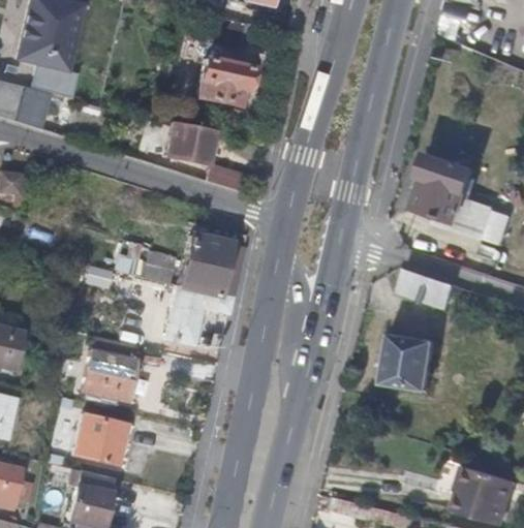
[(39,63),(33,89),(53,95),(73,101),(80,72),(70,70),(85,5),(61,0),(32,0),(19,59),(39,63)]
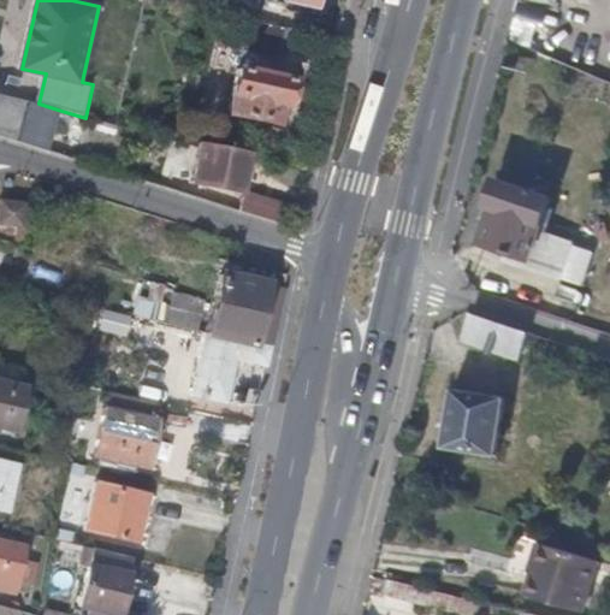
[(286,25),(250,17),(242,47),(284,55),(290,27),(286,25)]
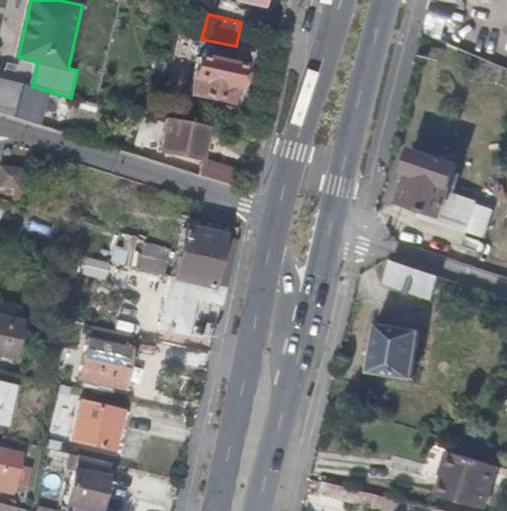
[(234,64),(194,55),(187,90),(225,98),(228,81),(231,81),(231,80),(237,79),(238,78),(240,75),(240,72),(240,70),(238,67),(236,65),(234,65),(234,64)]
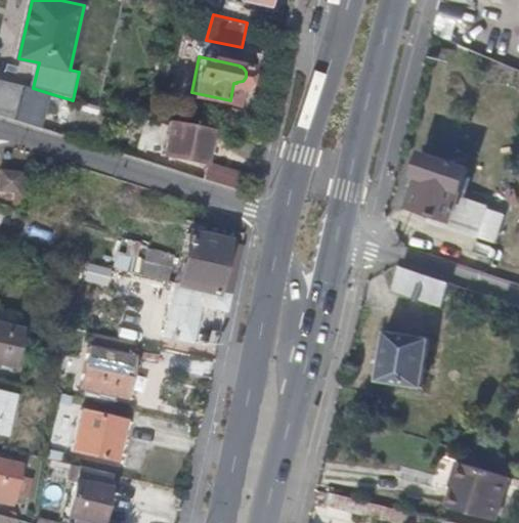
[(33,88),(0,79),(0,115),(42,128),(52,94),(33,88)]
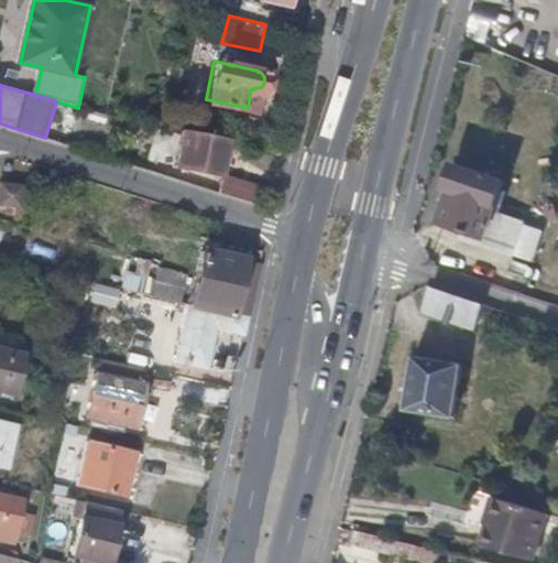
[(181,133),(181,138),(175,166),(222,175),(228,142),(181,133)]
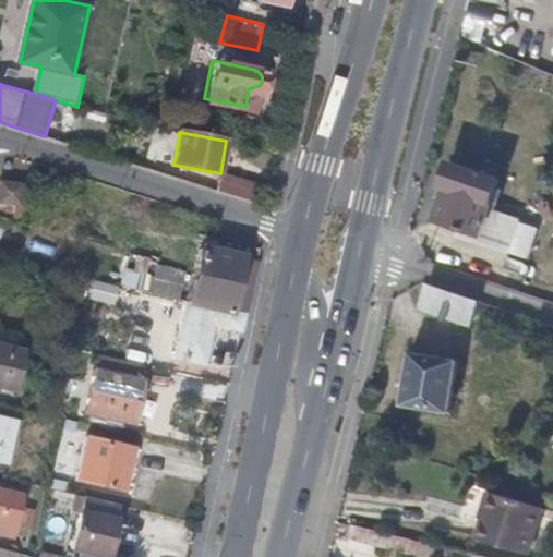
[(487,237),(494,212),(504,180),(454,164),(446,188),(451,190),(441,222),(466,230),(487,237)]
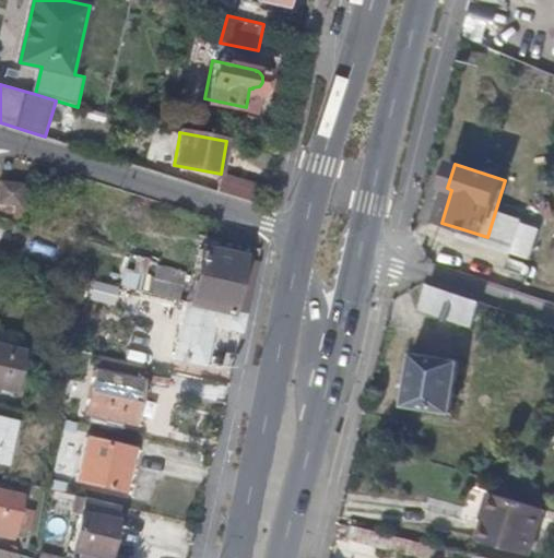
[(223,178),(220,192),(248,201),(250,193),(254,183),(227,176),(225,179),(223,178)]
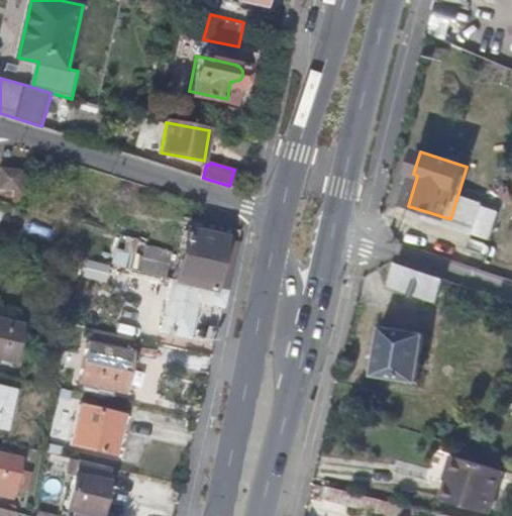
[(19,171),(0,168),(0,187),(17,190),(19,171)]
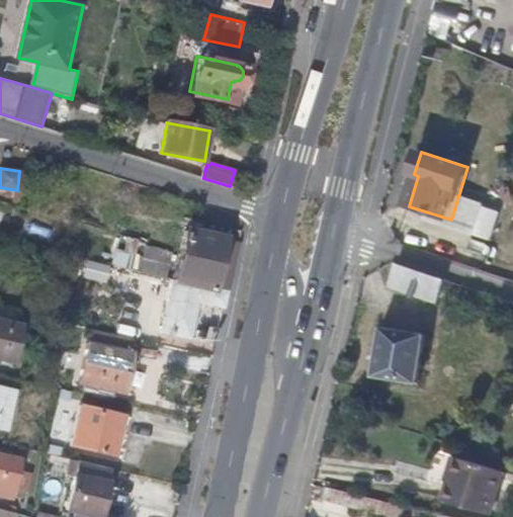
[(486,206),(458,196),(451,220),(432,213),(429,224),(476,238),(486,206)]
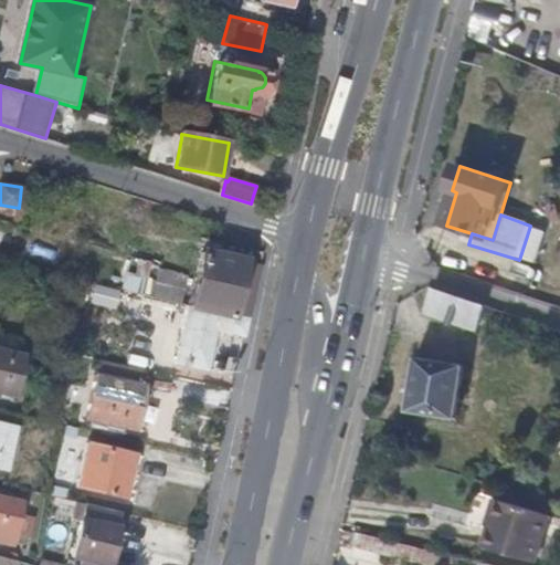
[(250,317),(262,263),(204,250),(192,304),(250,317)]
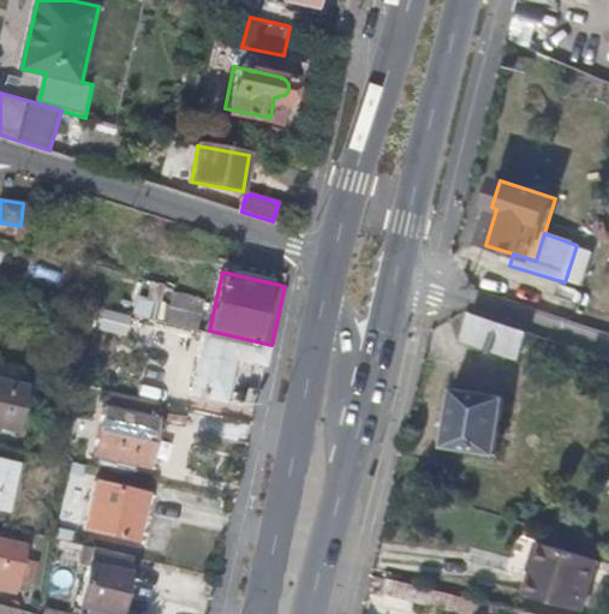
[(206,297),(186,293),(175,291),(173,303),(160,300),(156,320),(199,329),(206,297)]
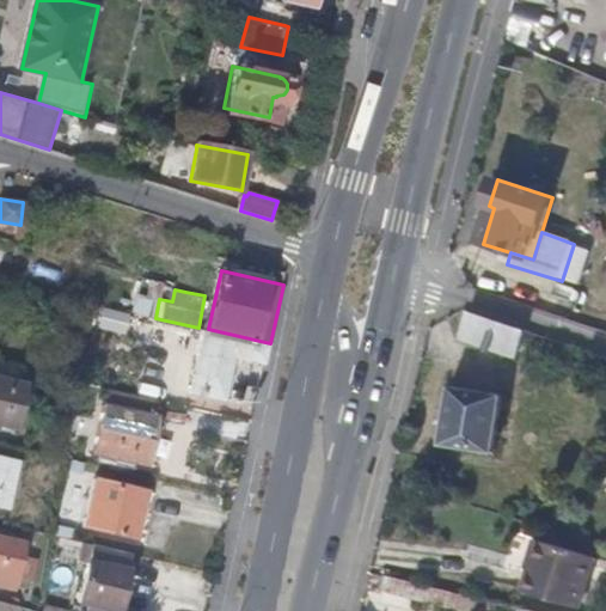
[(550,337),(473,312),(465,340),(542,364),(550,337)]
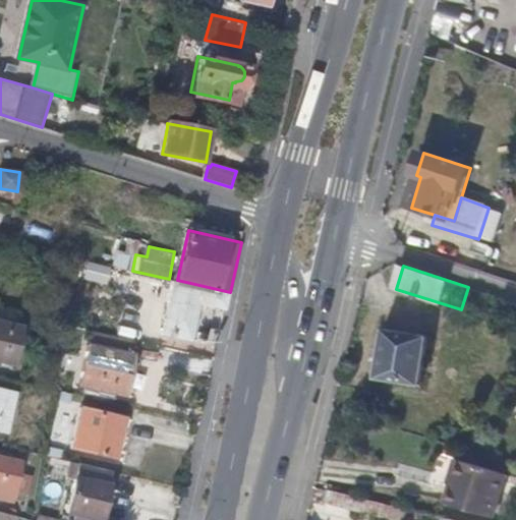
[(226,309),(230,292),(177,280),(166,332),(191,338),(198,302),(226,309)]
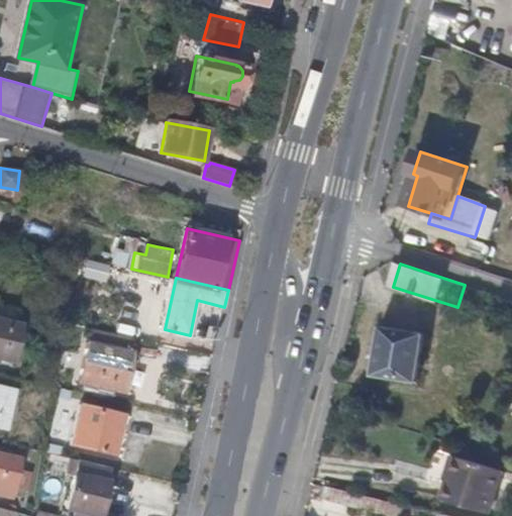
[(19,325),(0,320),(0,358),(10,362),(19,325)]
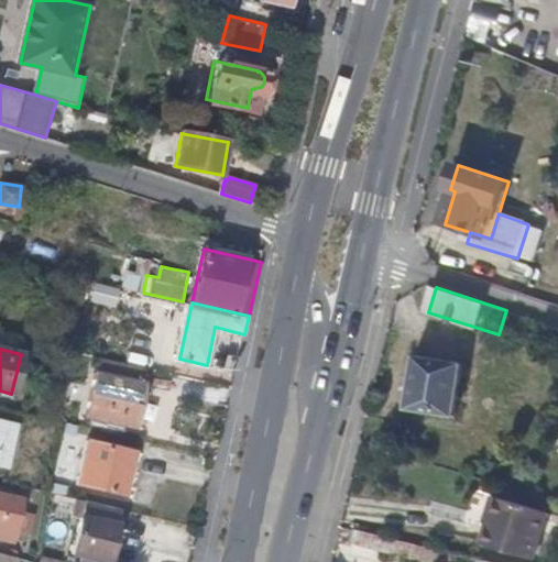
[(470,364),(418,354),(409,409),(461,419),(470,364)]
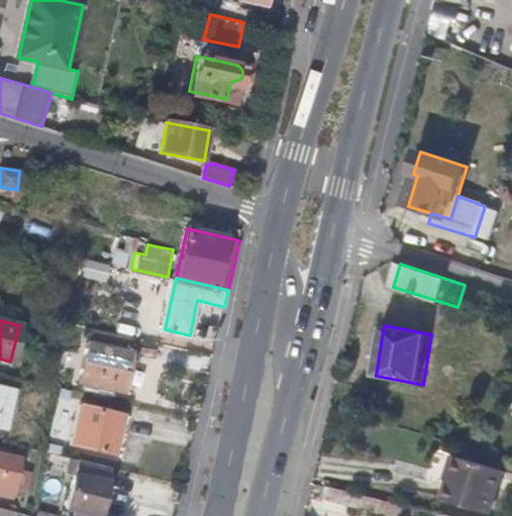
[(138,357),(89,345),(81,383),(129,395),(138,357)]
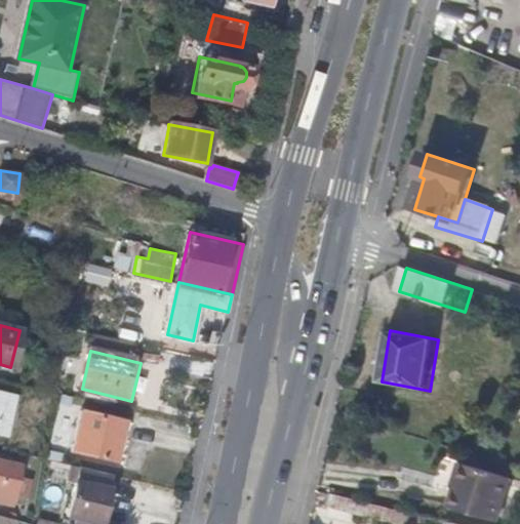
[(0,434),(6,436),(16,396),(0,392),(0,434)]
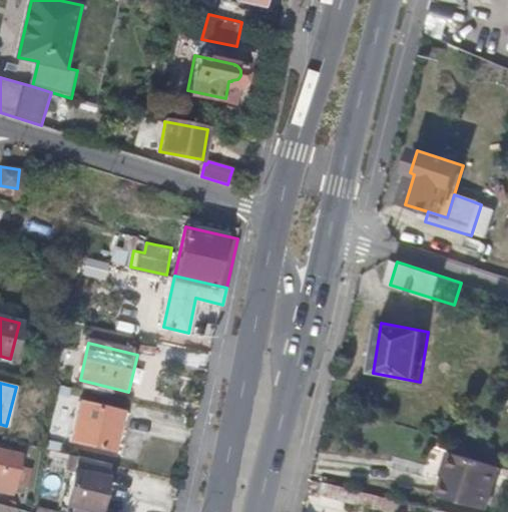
[(123,413),(82,403),(72,442),(113,452),(123,413)]
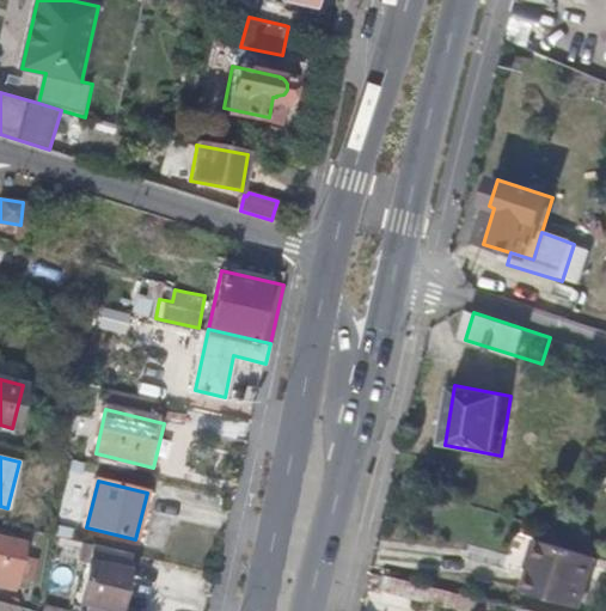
[(28,544),(0,537),(0,586),(16,590),(28,544)]
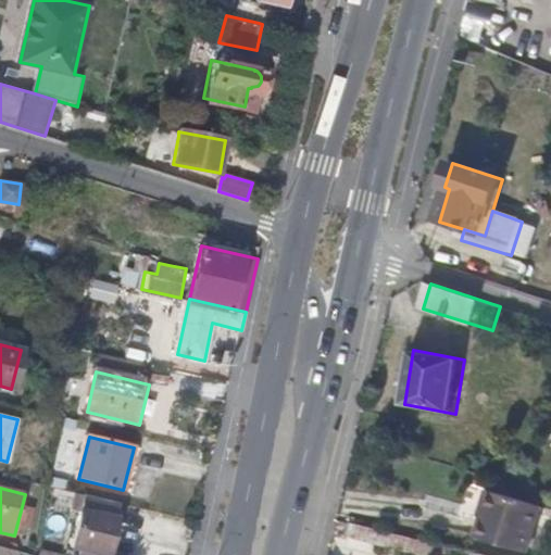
[(527,554),(542,508),(492,493),(477,540),(526,554),(527,554)]
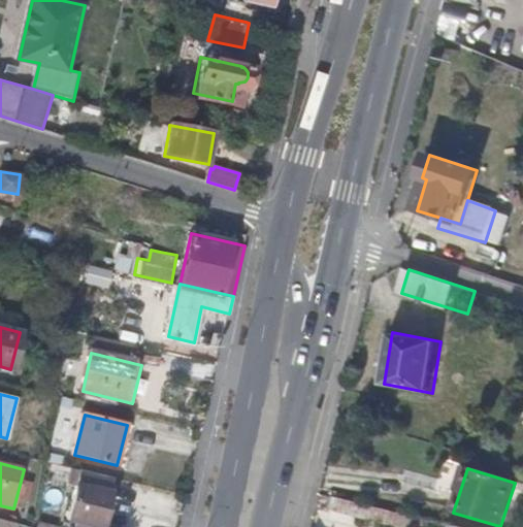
[(96,526),(103,526),(117,480),(83,470),(70,520),(96,526)]
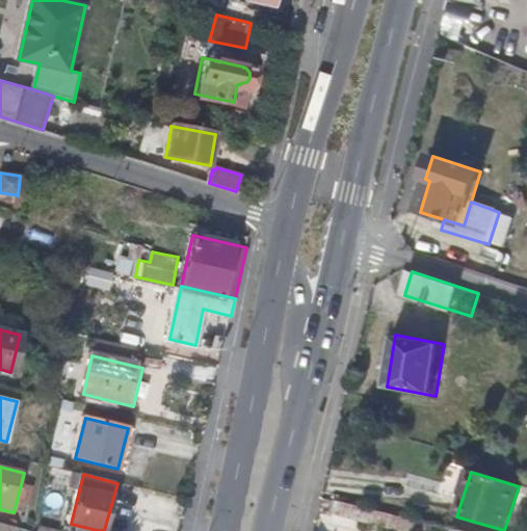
[(416,530),(419,522),(339,501),(336,514),(400,530),(416,530)]
